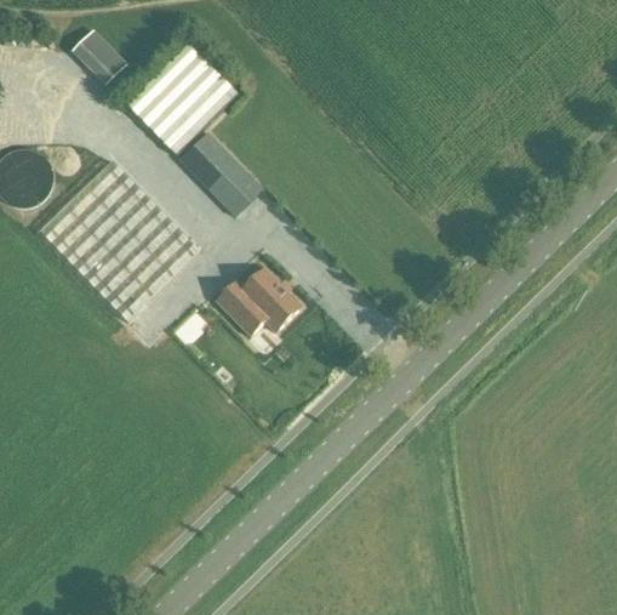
[(78,45),(109,83),(133,62),(102,24),(78,45)]
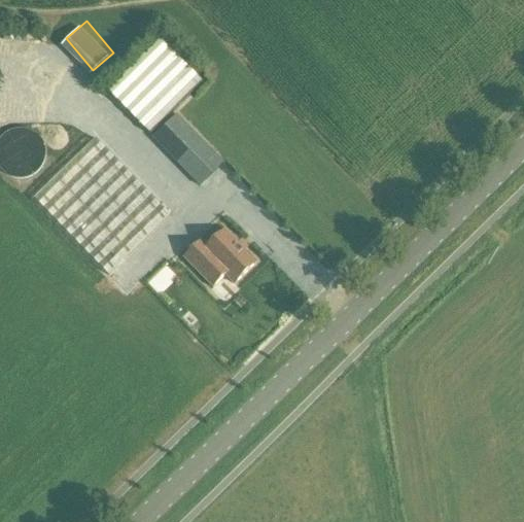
[(149,131),(202,78),(174,49),(107,87),(149,131)]
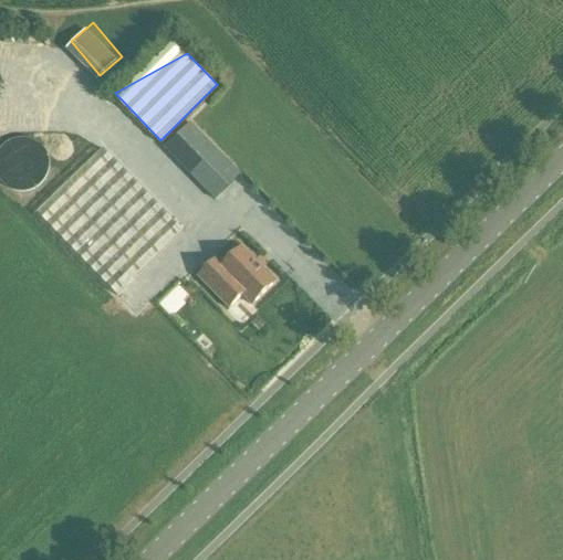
[(214,194),(239,170),(189,119),(164,144),(214,194)]
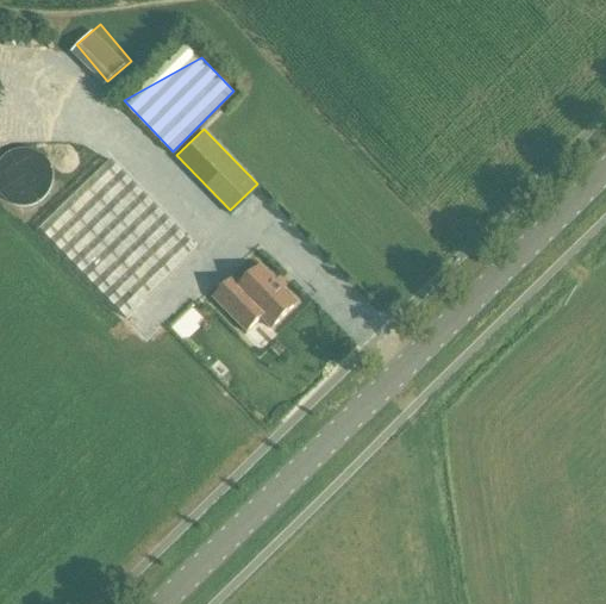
[(20,143),(16,143),(11,144),(6,147),(2,149),(0,151),(0,194),(2,195),(7,199),(12,200),(17,201),(22,201),(26,201),(31,199),(36,198),(39,194),(43,191),(45,186),(48,182),(49,178),(49,172),(49,167),(48,162),(45,157),(43,154),(39,150),(35,147),(30,145),(25,143),(20,143)]
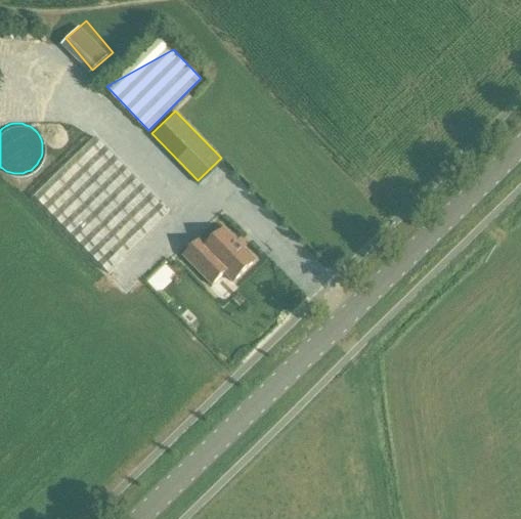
[(106,269),(168,210),(94,134),(33,193),(106,269)]
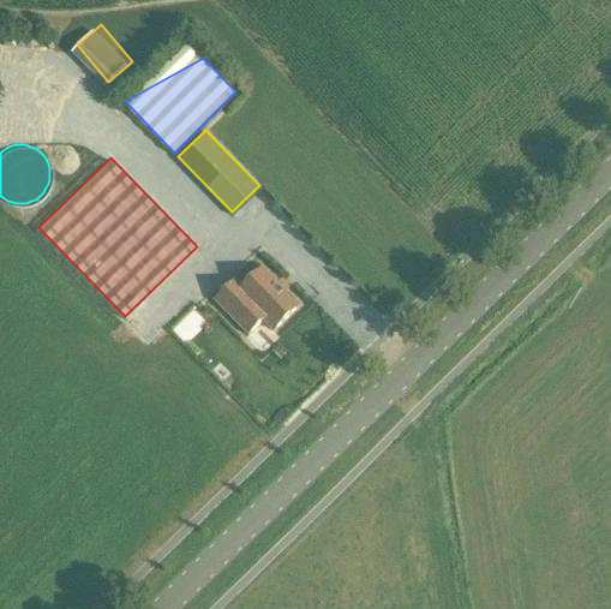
[(298,302),(262,264),(241,284),(234,276),(214,297),(246,330),(262,316),(271,327),(298,302)]
